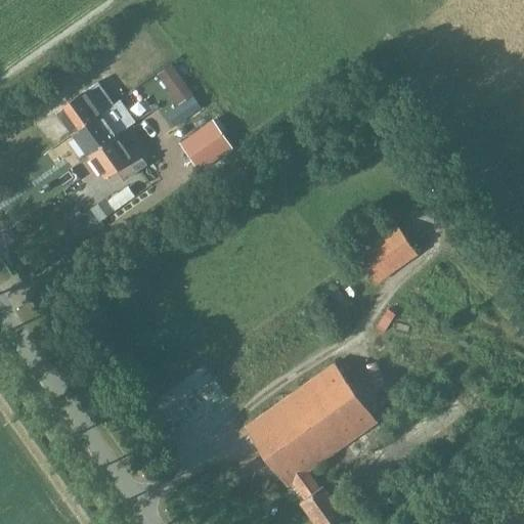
[(171,67),(158,76),(173,97),(186,88),(171,67)]
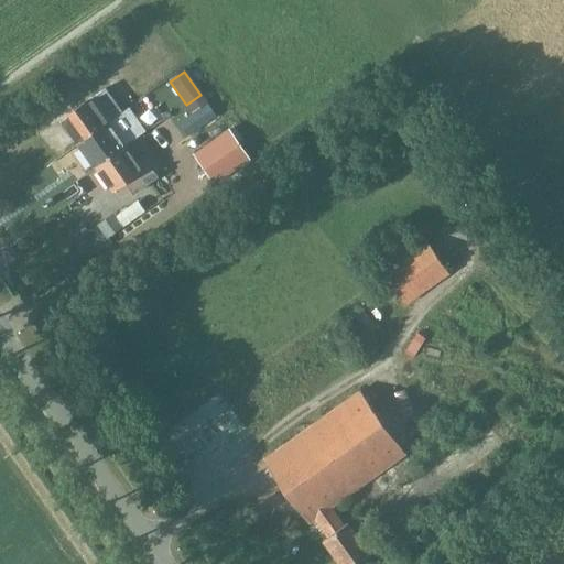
[(122,114),(105,89),(61,120),(78,144),(118,116),(122,114)]
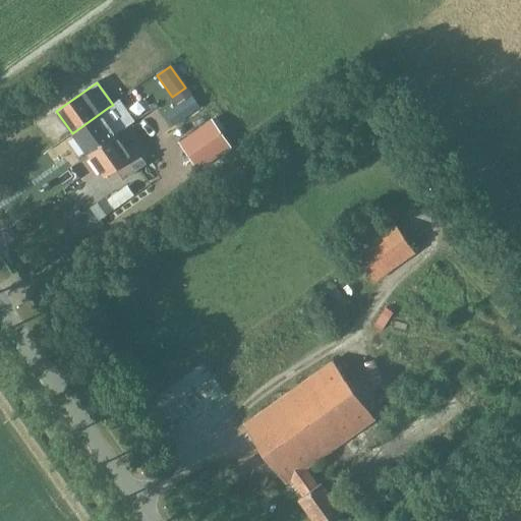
[(124,128),(109,107),(72,133),(87,155),(114,135),(124,128)]
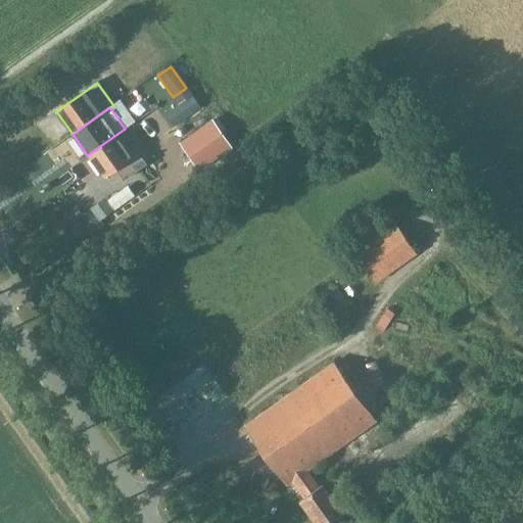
[(199,171),(232,147),(211,120),(179,142),(199,171)]
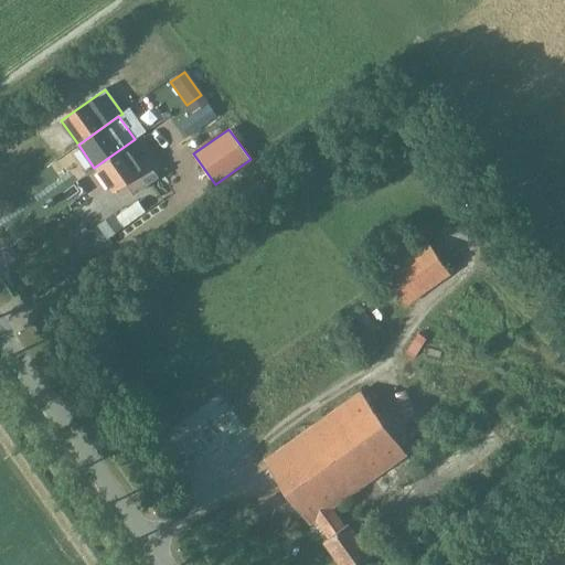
[(124,147),(94,168),(112,192),(125,183),(134,195),(157,179),(144,159),(136,164),(124,147)]
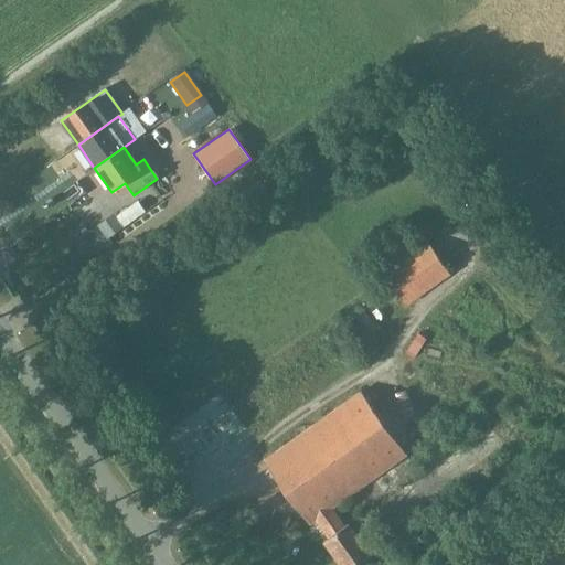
[(406,308),(450,276),(423,237),(379,269),(406,308)]
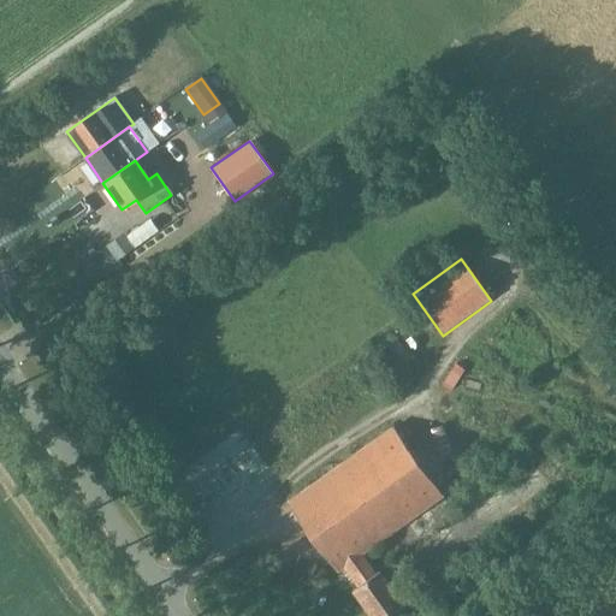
[(353,591),(371,615),(391,615),(404,608),(378,572),(374,574),(361,555),(389,535),(442,497),(392,428),(288,502),(337,572),(343,568),(357,587),(353,591)]
